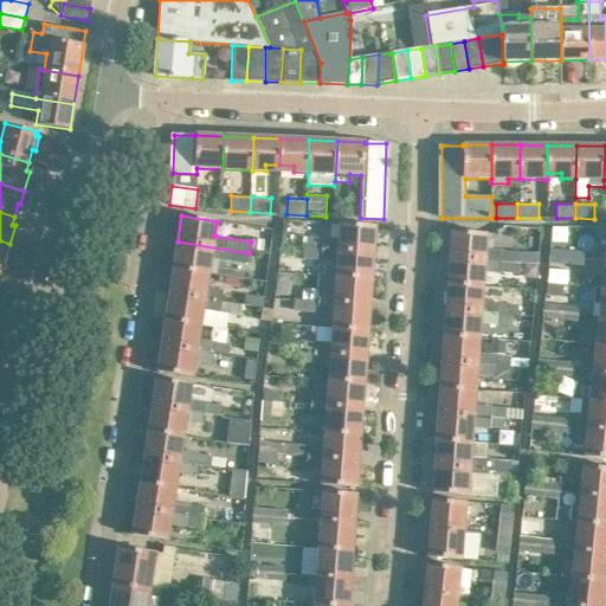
[(302,247),(322,249),(373,252),(375,226),(340,224),(339,238),(302,236),(302,247)]
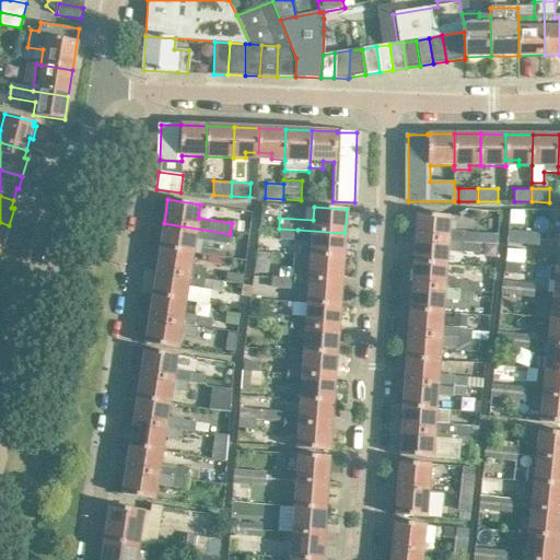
[(415,238),(478,243),(479,231),(448,230),(450,217),(417,214),(415,238)]
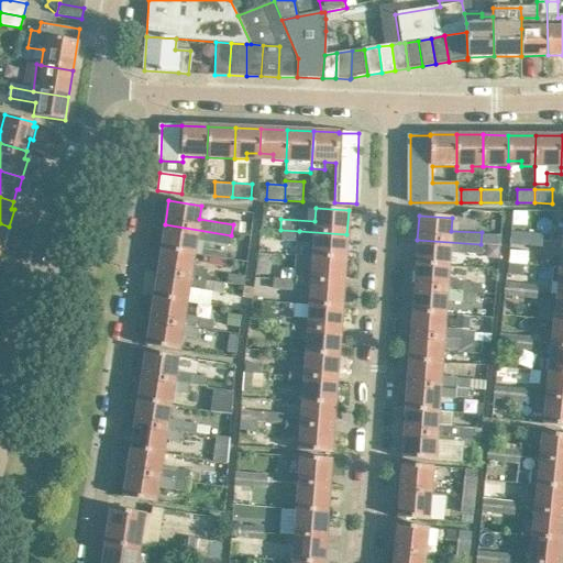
[(0,250),(3,239),(6,240),(9,227),(0,223),(0,250)]
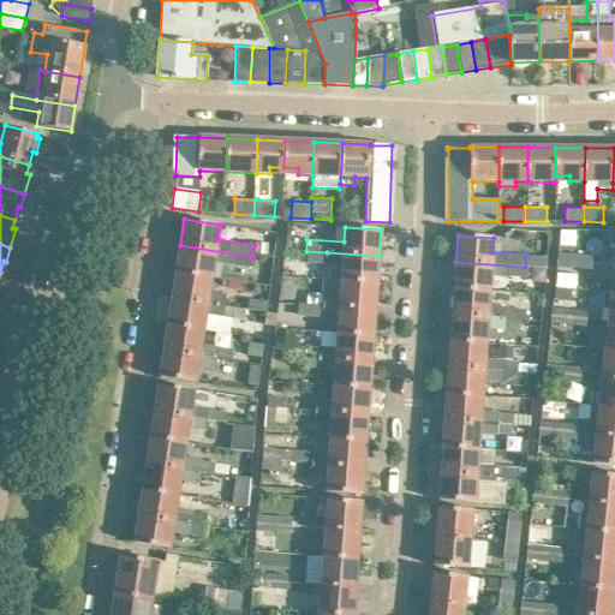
[(180,245),(175,272),(210,278),(213,263),(251,269),(252,257),(180,245)]
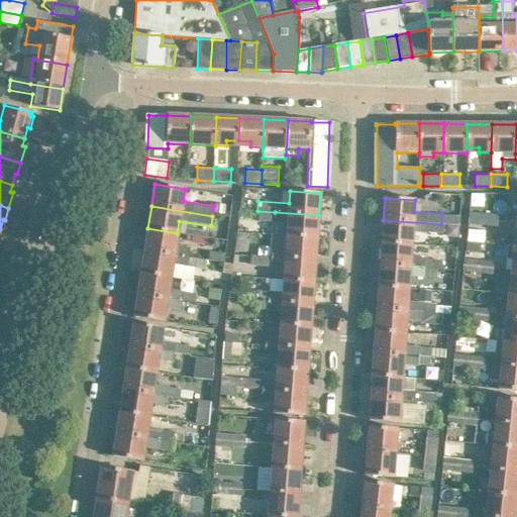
[(275,212),(257,211),(238,209),(237,219),(288,223),(287,235),(317,237),(318,215),(275,212)]
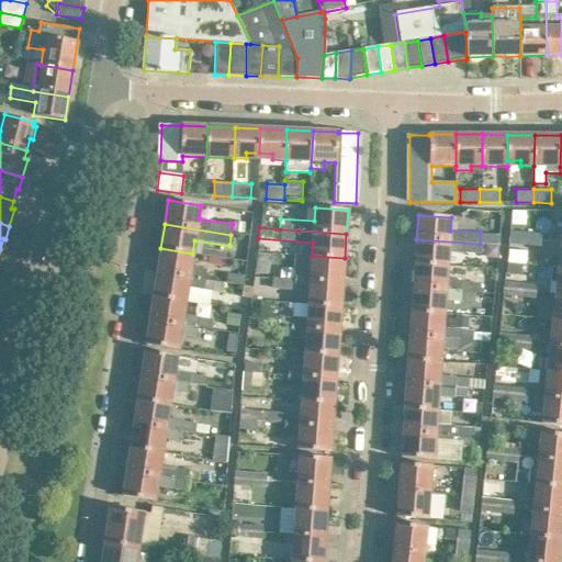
[(509,231),(508,244),(525,245),(526,232),(509,231)]
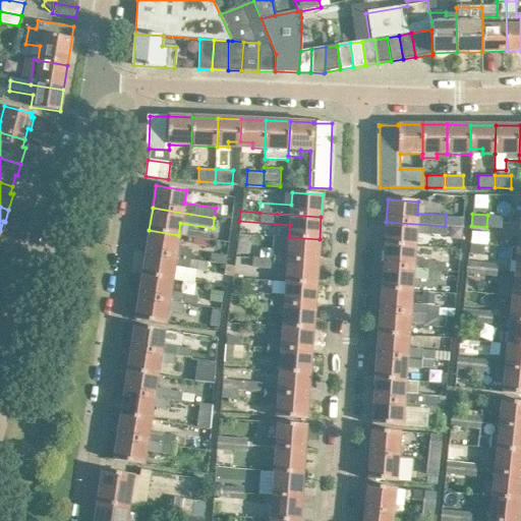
[(487,215),(486,227),(502,228),(503,216),(487,215)]
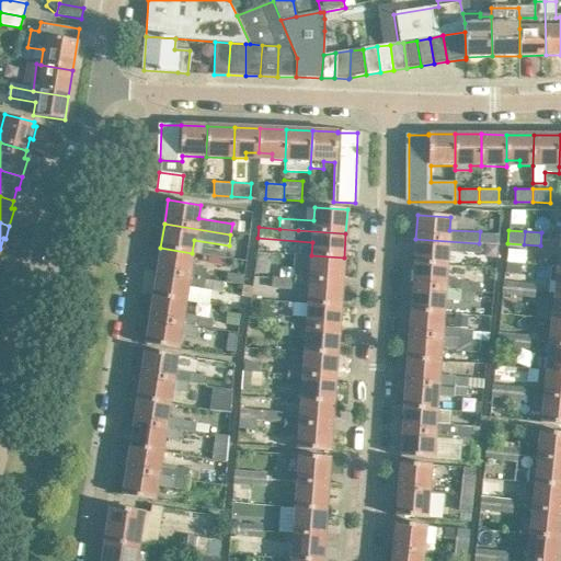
[(415,239),(414,263),(447,265),(448,252),(496,255),(497,244),(479,243),(415,239)]
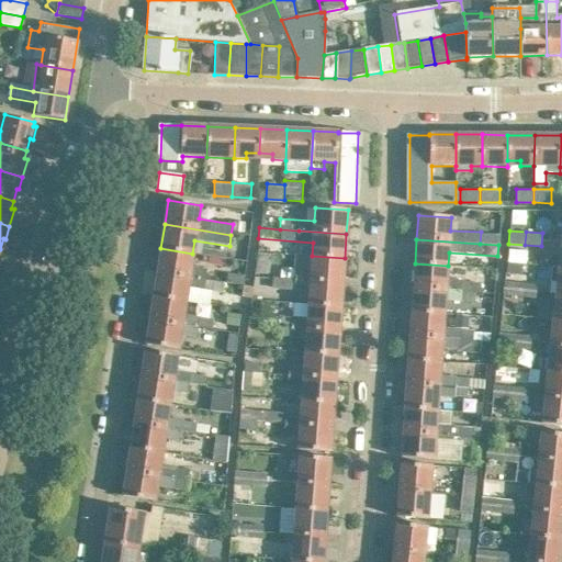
[(553,253),(552,267),(561,268),(561,242),(561,254),(553,253)]
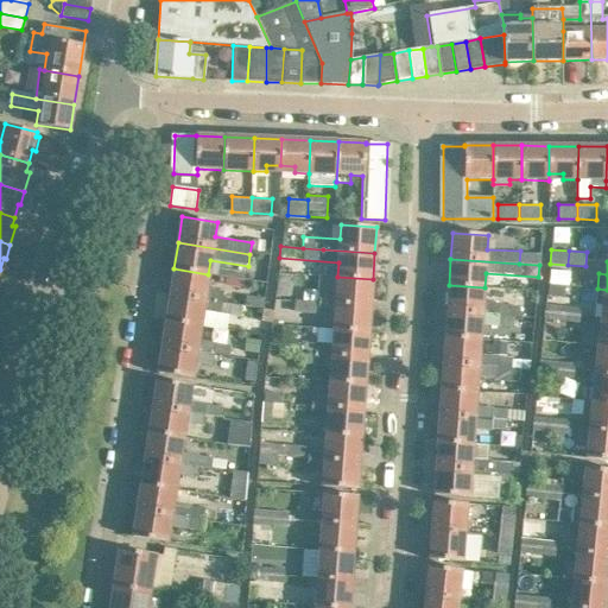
[(170,295),(241,306),(263,309),(264,298),(207,289),(208,274),(173,268),(170,295)]
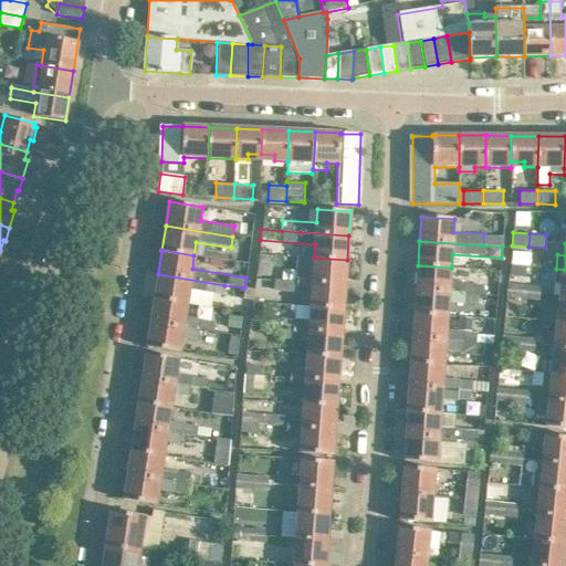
[(273,255),(259,253),(257,273),(271,274),(273,255)]
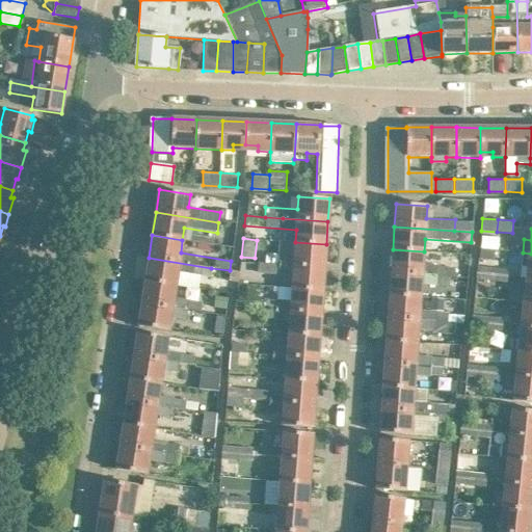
[(266,263),(280,264),(324,267),(326,244),(295,242),(280,241),(278,254),(267,253),(266,263)]
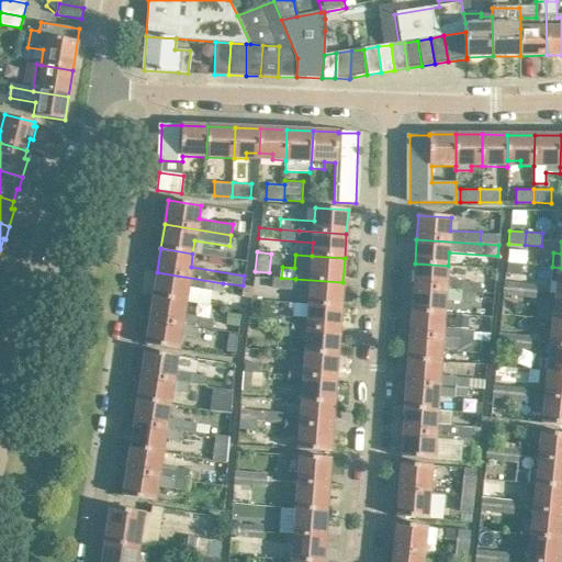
[(415,263),(413,288),(461,291),(462,282),(463,267),(448,266),(415,263)]
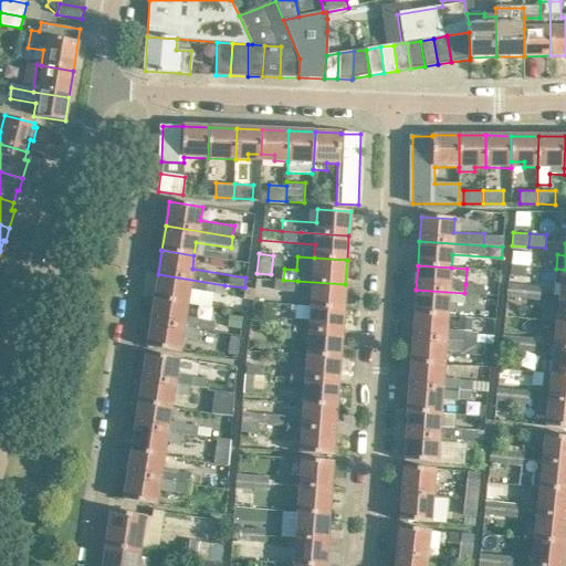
[(561,296),(565,296),(565,270),(556,269),(554,283),(562,284),(561,296)]
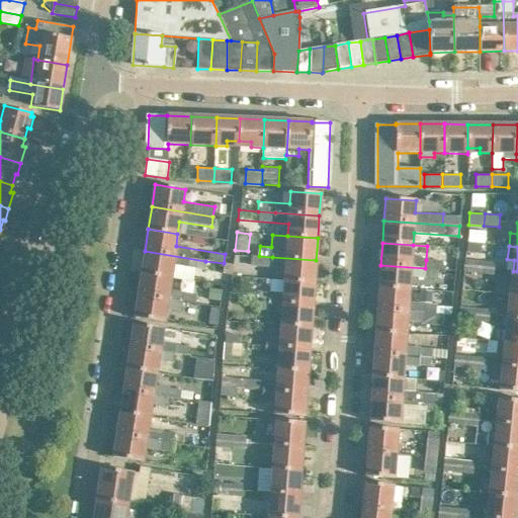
[(205,261),(145,251),(142,273),(171,278),(186,280),(187,268),(203,271),(205,261)]
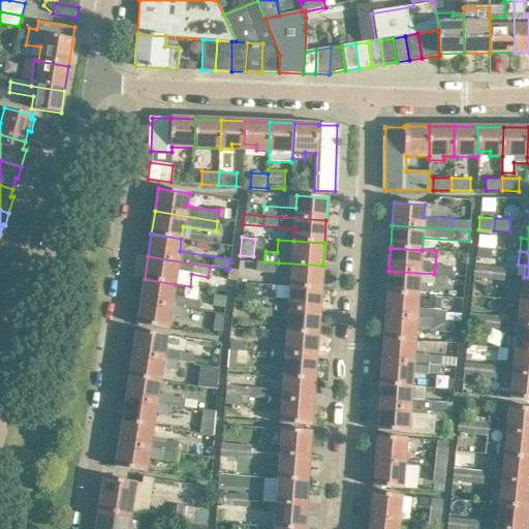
[(278,262),(265,261),(256,261),(256,272),(291,274),(290,286),(321,288),(322,266),(278,262)]
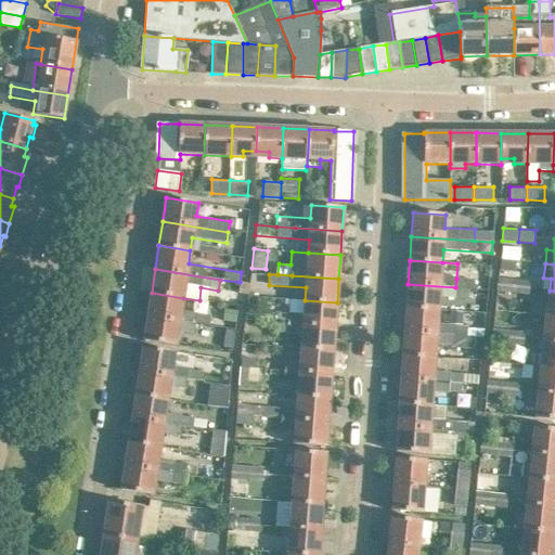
[(515,279),(499,276),(497,291),(513,292),(515,279)]
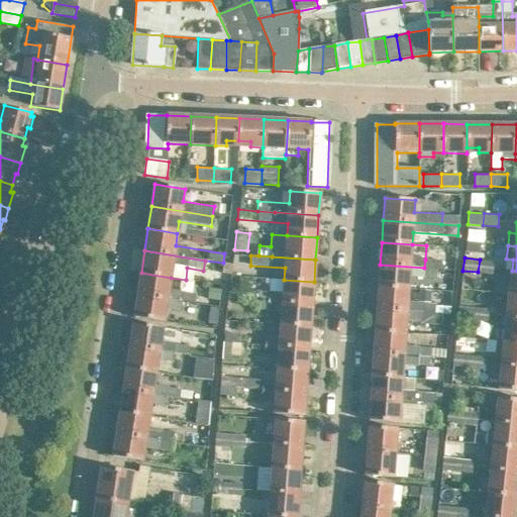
[(493,274),(494,269),(495,261),(480,260),(478,272),(493,274)]
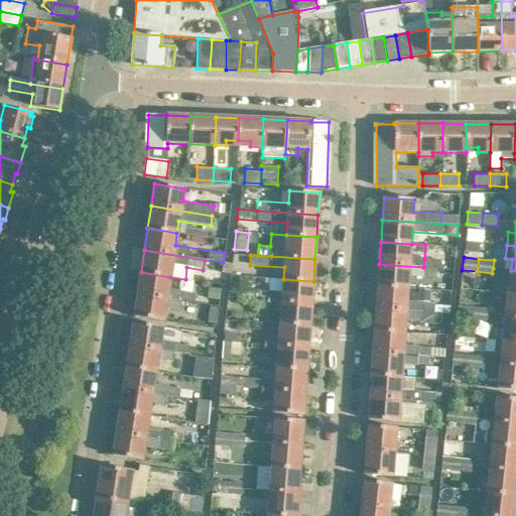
[(232,263),(223,262),(222,273),(232,274),(232,263)]
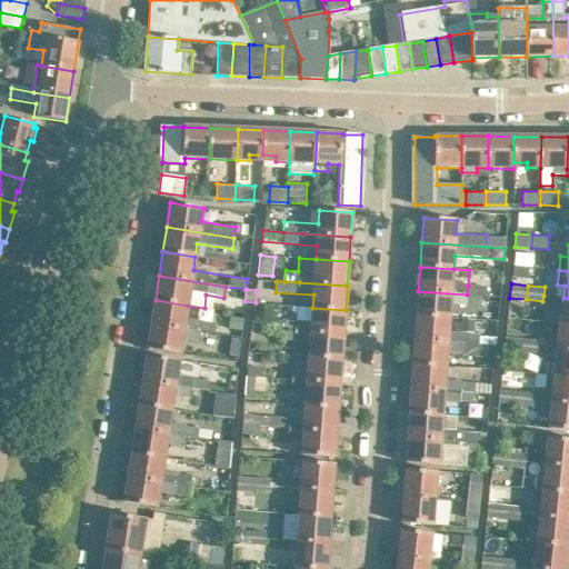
[(418,291),(417,316),(450,318),(450,305),(481,307),(483,296),(467,295),(418,291)]
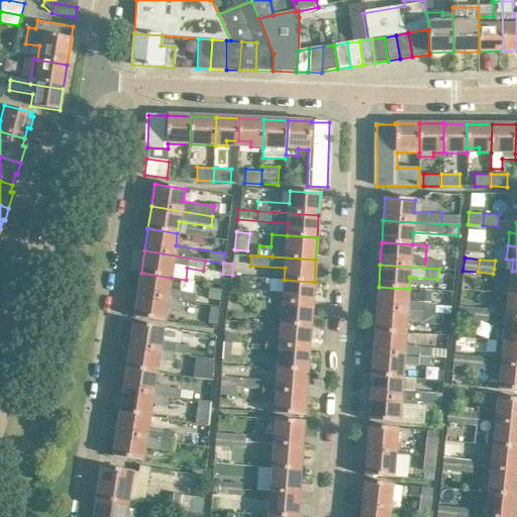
[(141,273),(137,295),(181,302),(202,305),(204,294),(169,288),(171,278),(141,273)]
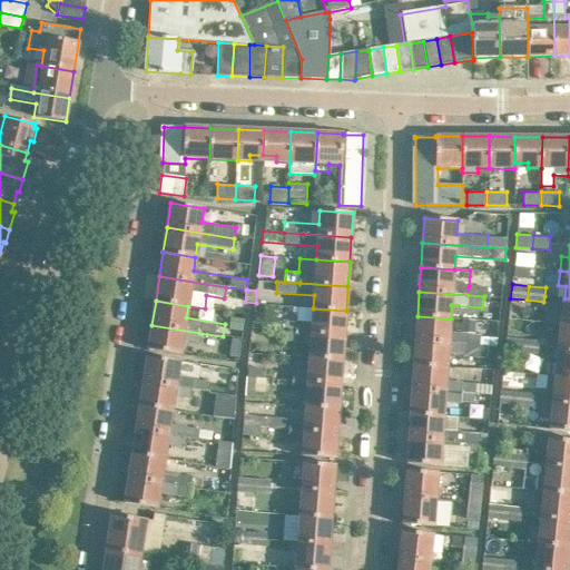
[(282,331),(295,332),(344,335),(346,311),(313,308),(312,323),(283,321),(282,331)]
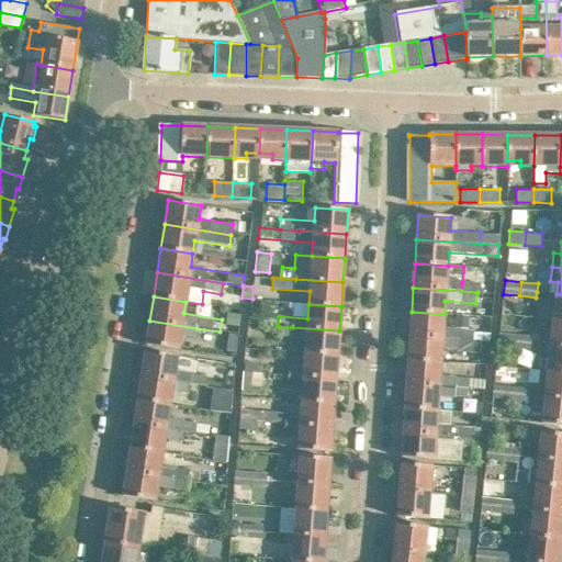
[(445,314),(412,312),(409,336),(473,340),(474,329),(444,327),(445,314)]
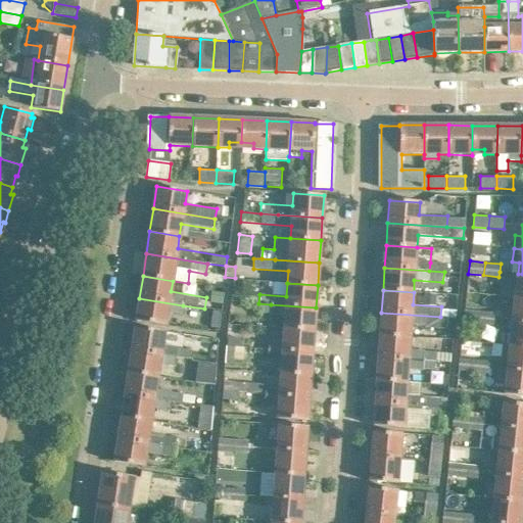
[(522,298),(515,297),(512,322),(522,323),(522,298)]
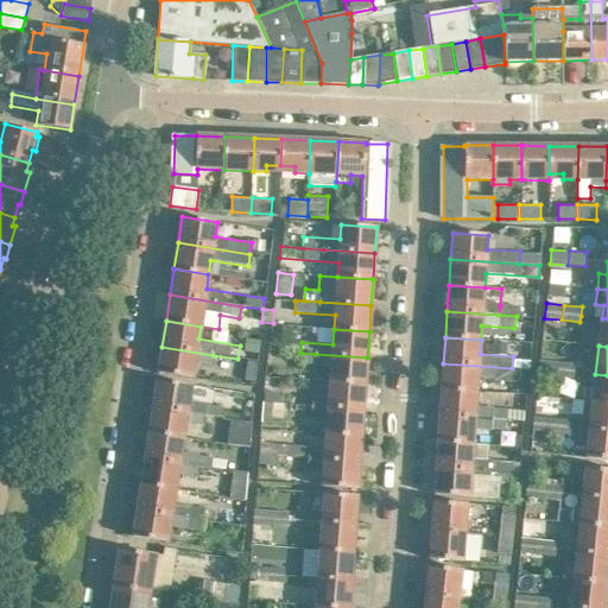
[(210,367),(213,355),(162,347),(158,373),(192,379),(195,365),(210,367)]
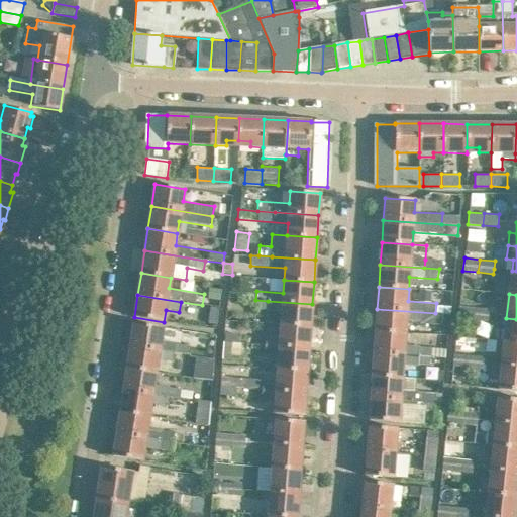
[(310,326),(312,304),(268,301),(268,310),(282,311),(281,324),(310,326)]
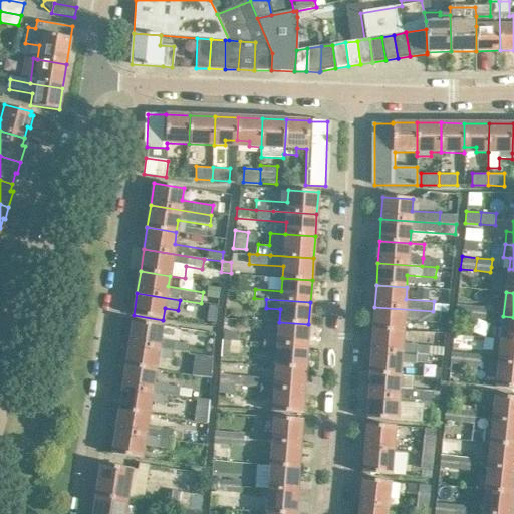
[(214,328),(218,303),(207,301),(203,326),(214,328)]
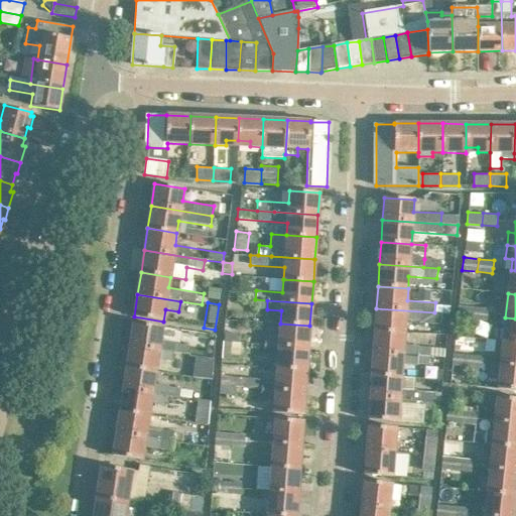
[(474,307),(459,306),(457,318),(472,320),(474,307)]
